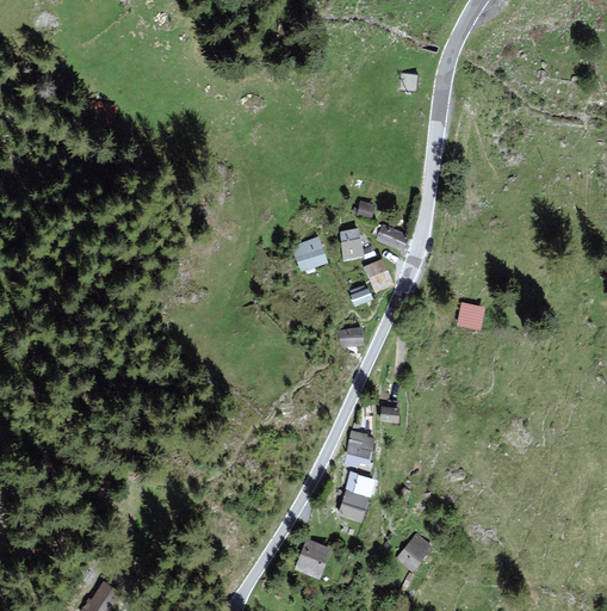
[(414,93),(415,75),(398,74),(396,91),(414,93)]
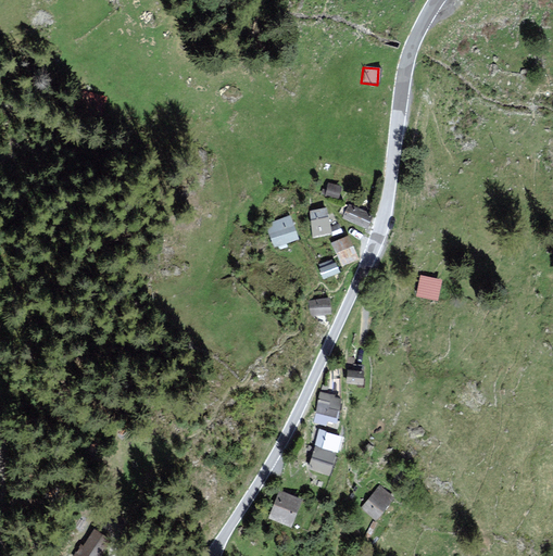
[(326,181),(323,197),(339,201),(343,186),(326,181)]
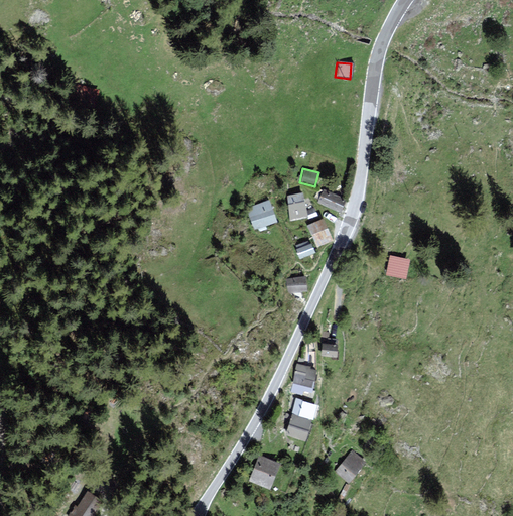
[(312,199),(318,201),(324,189),(317,187),(312,199)]
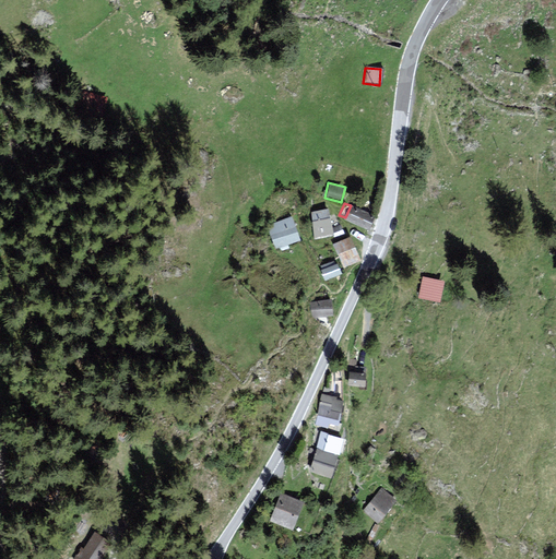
[(345,217),(344,221),(369,232),(377,214),(352,203),(351,205),(345,217)]
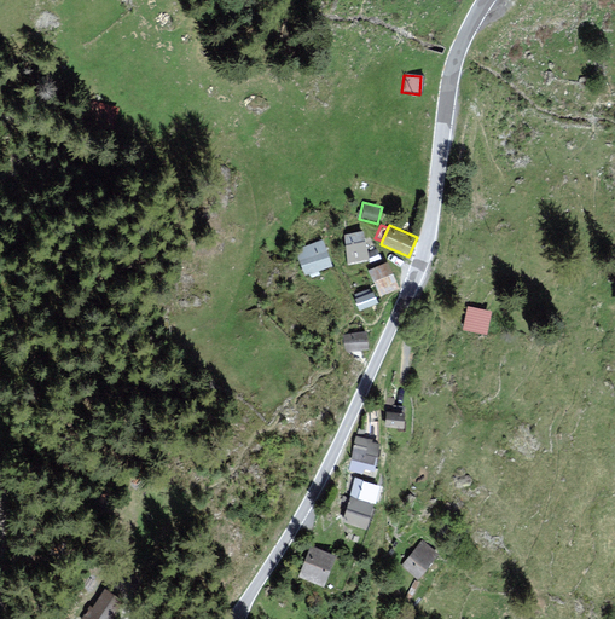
[(364,231),(343,235),(347,265),(369,262),(364,231)]
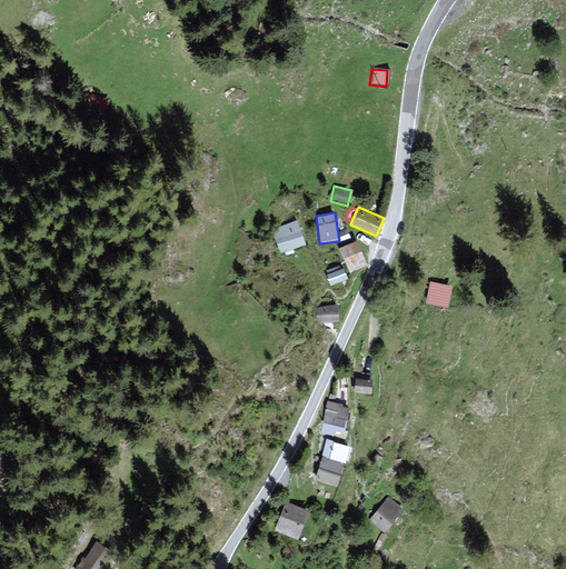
[(297,221),(270,229),(278,253),(305,246),(297,221)]
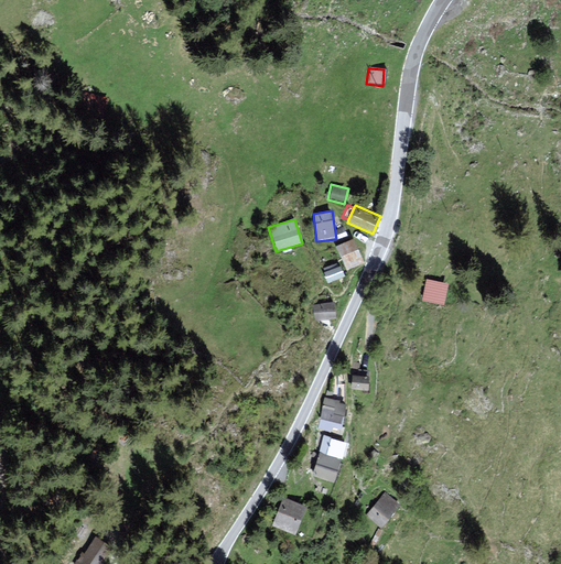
[(355,239),(336,247),(345,270),(365,262),(355,239)]
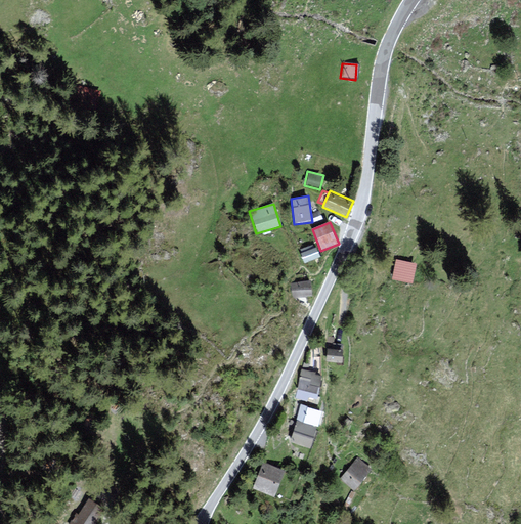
[(312,244),(298,251),(302,260),(316,254),(312,244)]
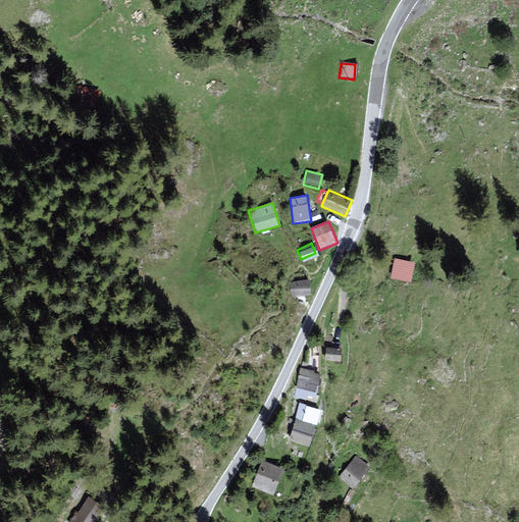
[(410,262),(394,259),(391,275),(407,278),(410,262)]
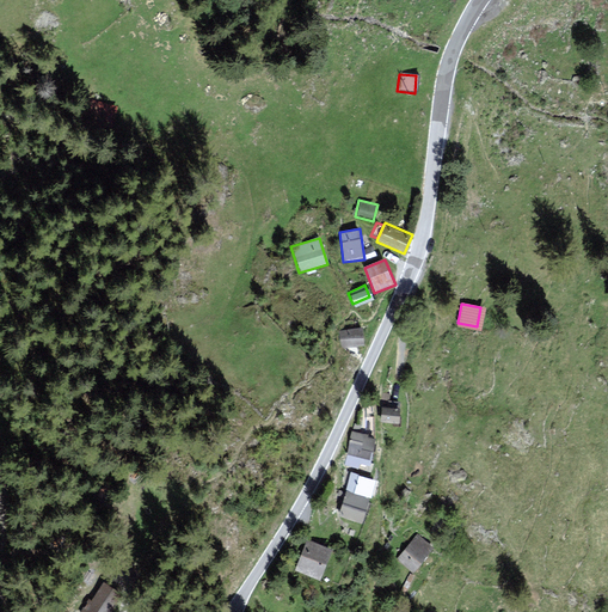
[(358,328),(338,331),(339,347),(360,343),(358,328)]
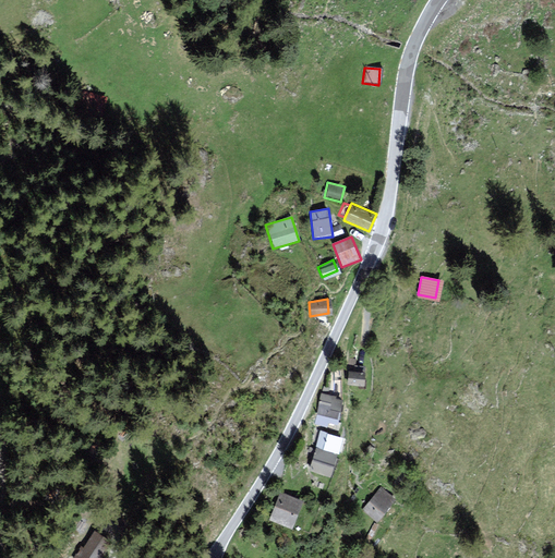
[(348,368),(361,370),(361,363),(357,363),(358,359),(349,359),(348,368)]
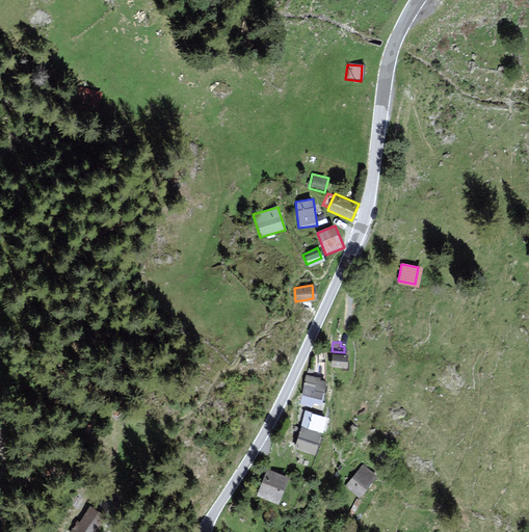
[(344,352),(332,351),(331,367),(338,368),(338,369),(341,369),(341,368),(347,368),(348,352),(344,352)]
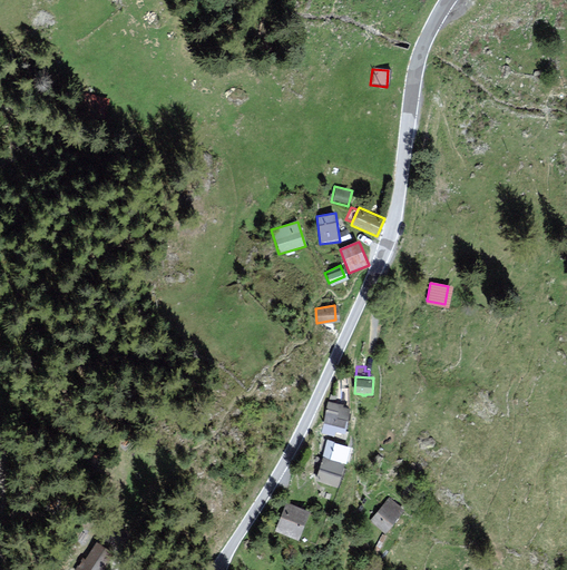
[(326,394),(324,409),(336,411),(338,404),(333,403),(334,396),(326,394)]
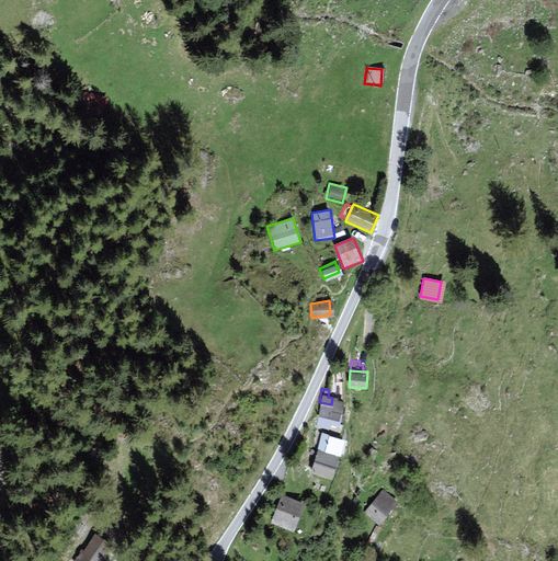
[(343,400),(332,398),(331,404),(329,411),(340,413),(343,400)]
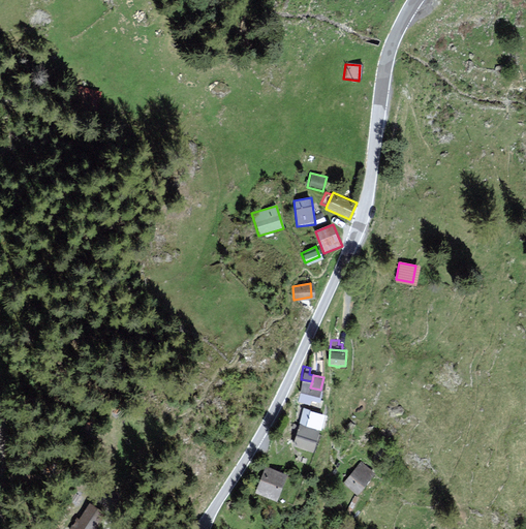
[(301,379),(296,402),(308,404),(308,401),(318,403),(320,390),(310,387),(312,381),(301,379)]
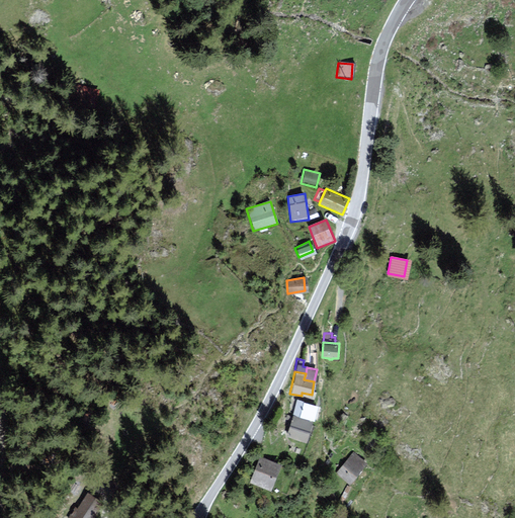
[(303,409),(305,402),(294,399),(292,407),(293,407),(303,409)]
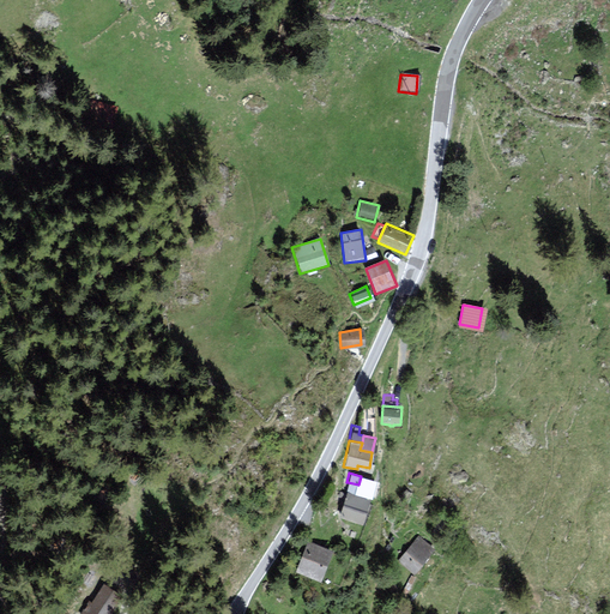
[(348,482),(345,492),(372,498),(373,498),(376,481),(361,476),(358,485),(348,482)]
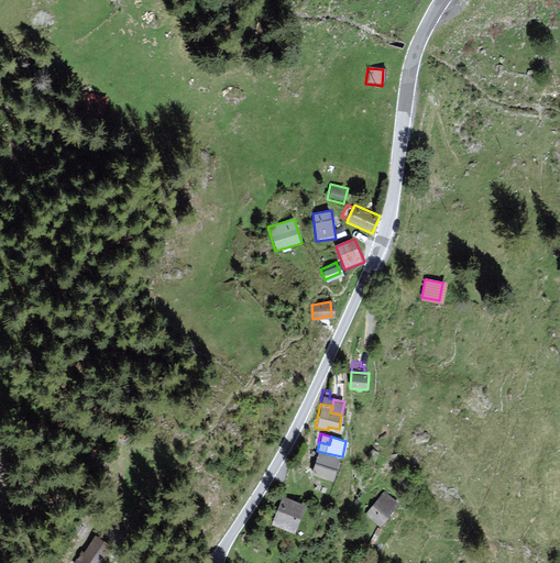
[(315,450),(308,475),(335,482),(341,456),(317,451),(315,450)]
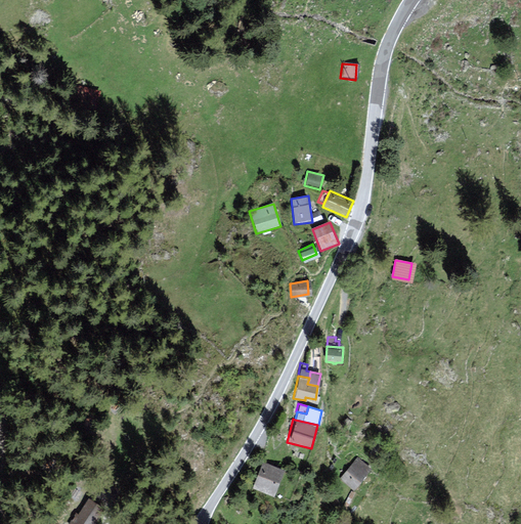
[(358,456),(339,479),(353,491),(373,469),(358,456)]
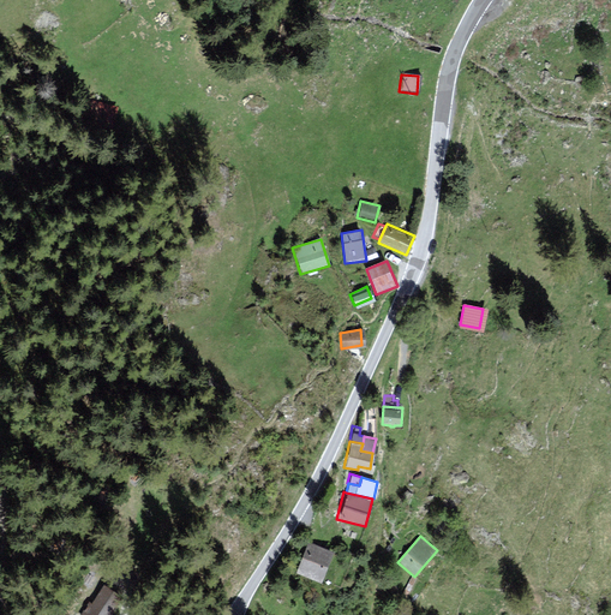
[(307,542),(295,574),(321,584),(333,550),(307,542)]
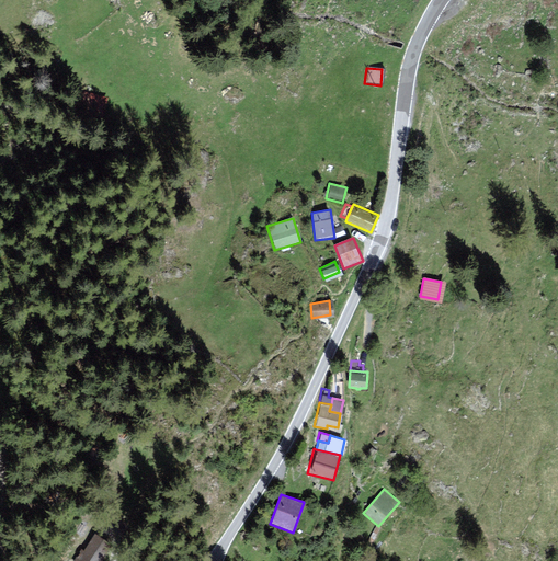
[(71,560),(97,560),(109,542),(92,530),(71,560)]
